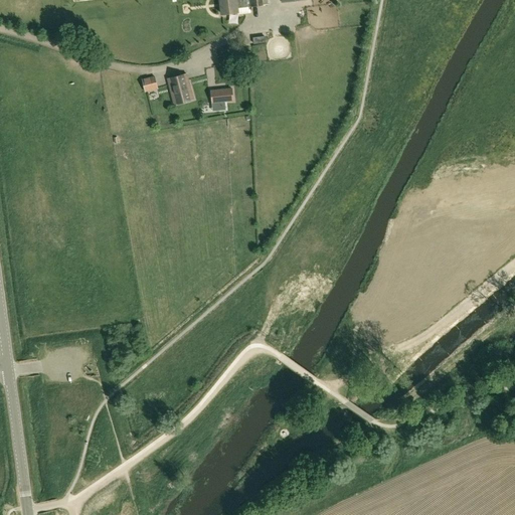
[(267,0),(219,0),(221,14),(237,12),(236,6),(246,5),(247,6),(268,4),(267,0)]
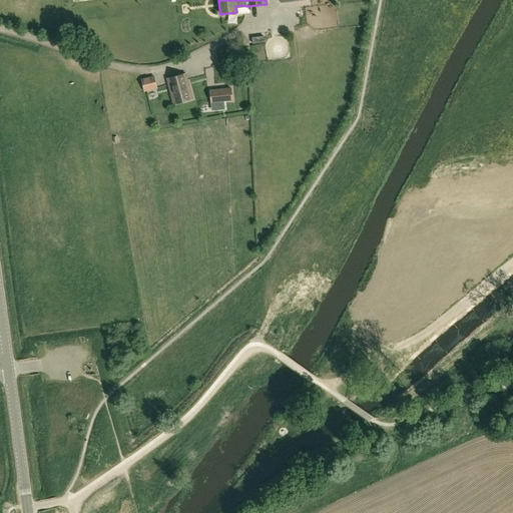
[(331,17),(330,5),(311,6),(311,18),(331,17)]
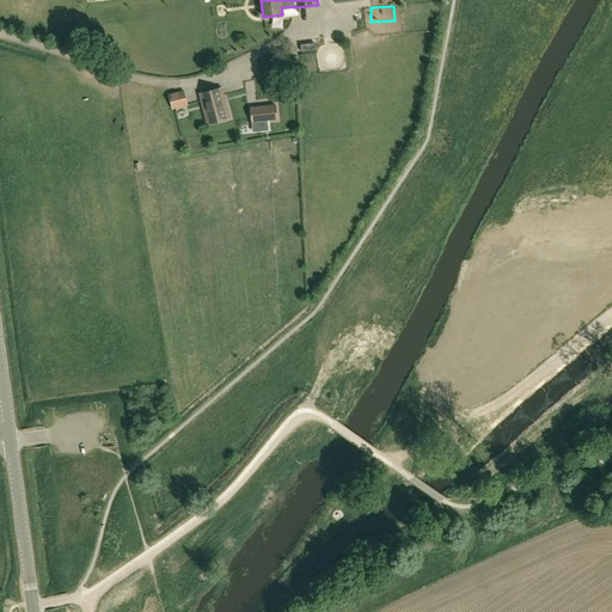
[(304,34),(305,51),(319,50),(318,32),(304,34)]
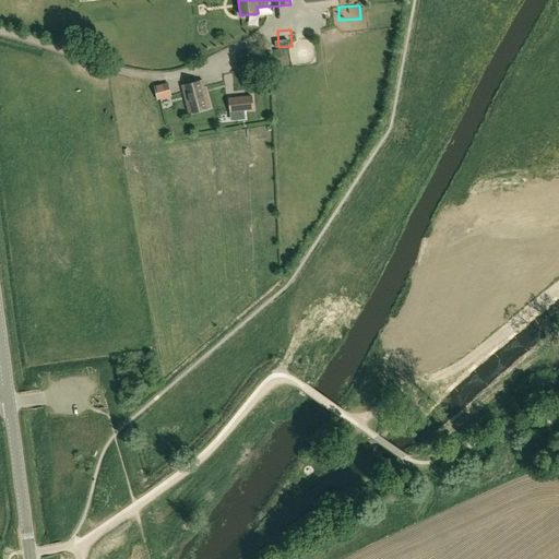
[(189,113),(210,108),(203,81),(182,85),(189,113)]
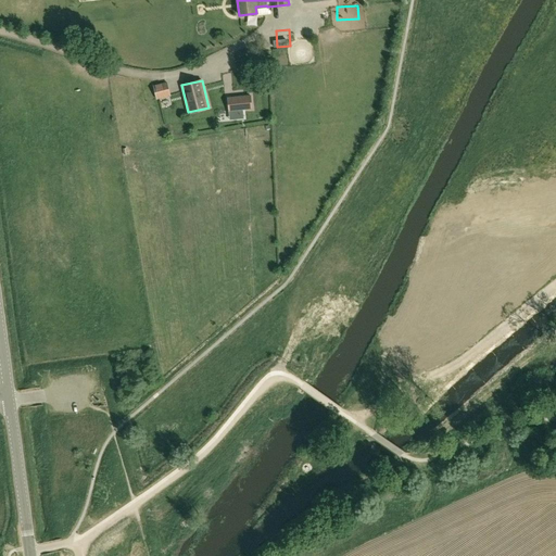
[(158,99),(171,96),(167,83),(153,86),(158,99)]
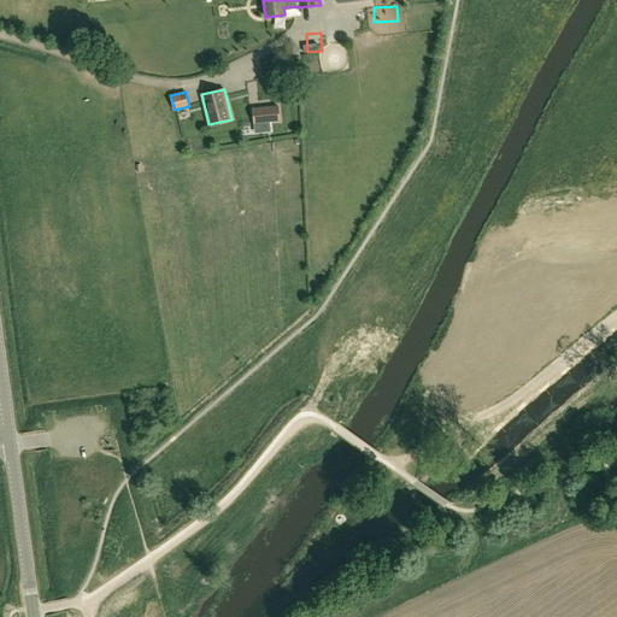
[(265,122),(280,121),(277,106),(253,109),(254,127),(265,125),(265,122)]
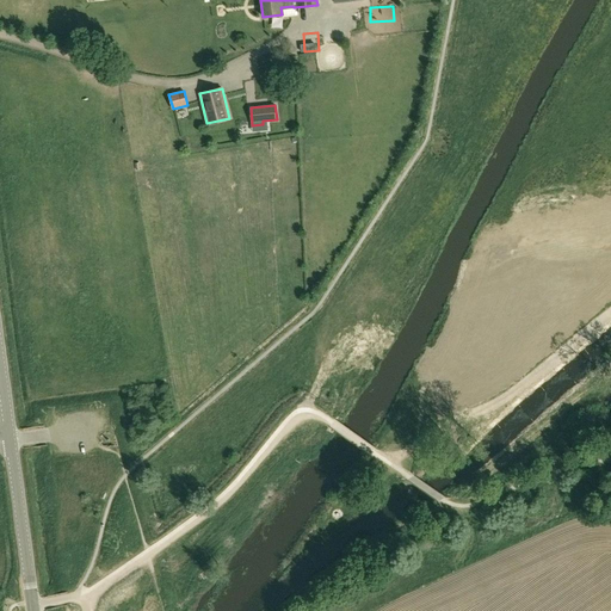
All buildings are outlined.
